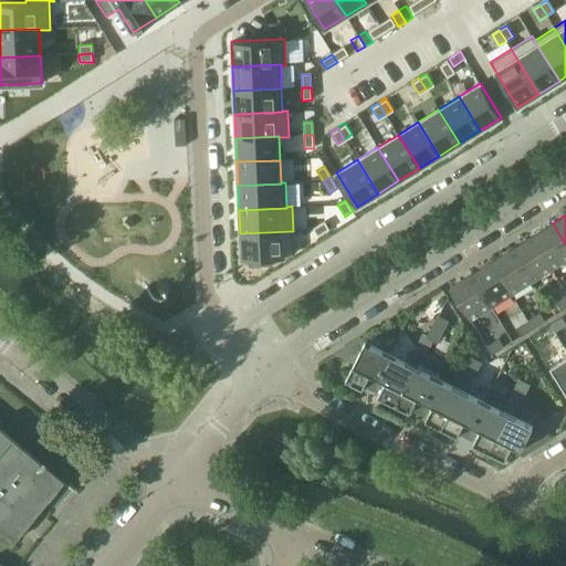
[(324,221),(313,229),(317,237),(329,230),(324,221)]
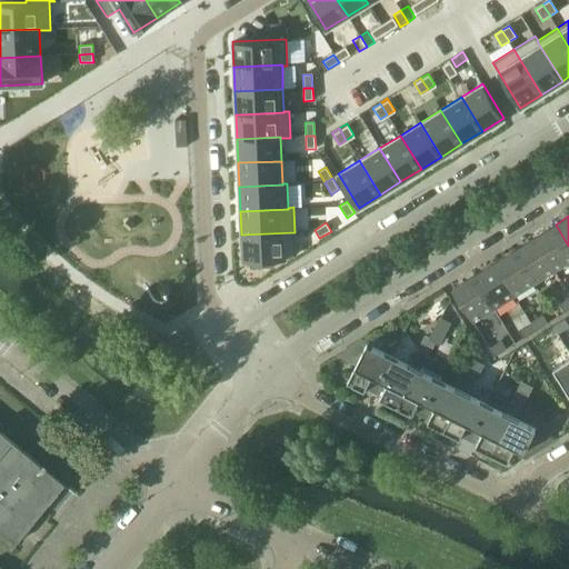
[(568,246),(556,225),(535,238),(556,270),(568,261),(568,246)]
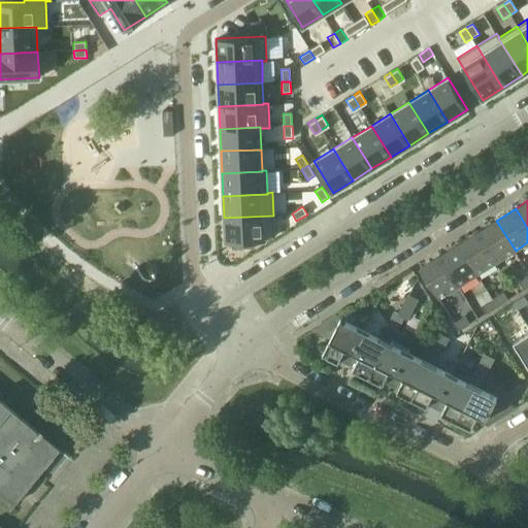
[(273,216),(224,218),(225,241),(269,239),(274,236),(273,216)]
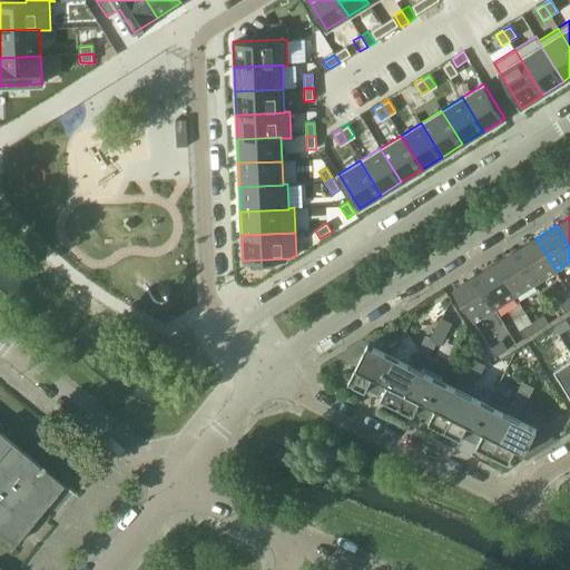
[(536,238),(516,252),(536,284),(557,271),(536,238)]
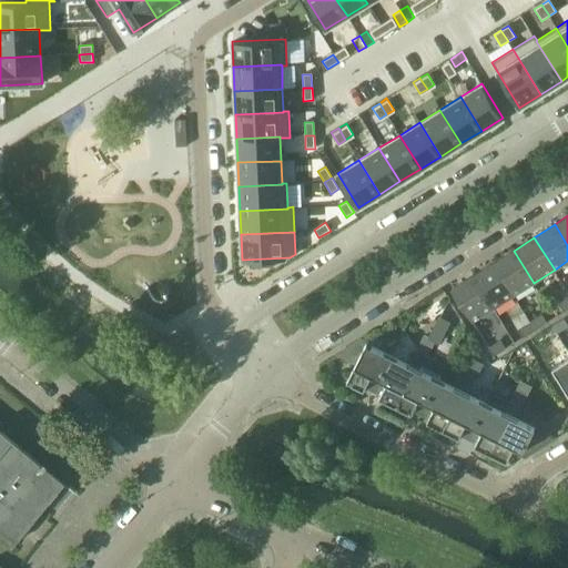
[(514,251),(493,263),(513,295),(534,283),(514,251)]
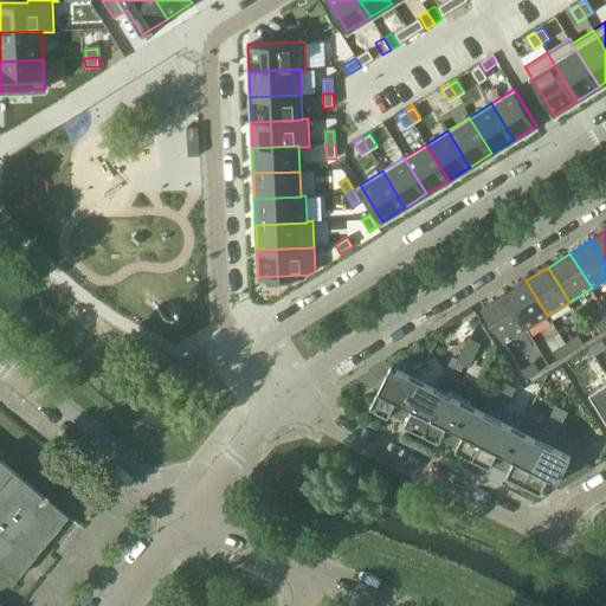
[(526,281),(504,295),(526,329),(547,315),(526,281)]
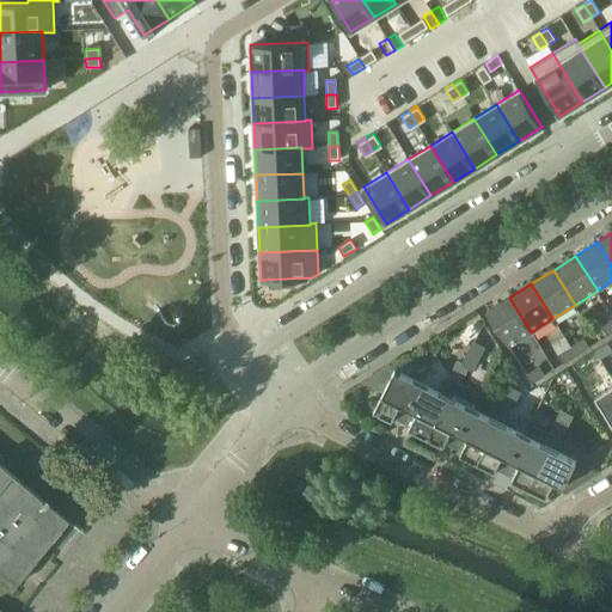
[(509,298),(487,311),(508,347),(531,332),(509,298)]
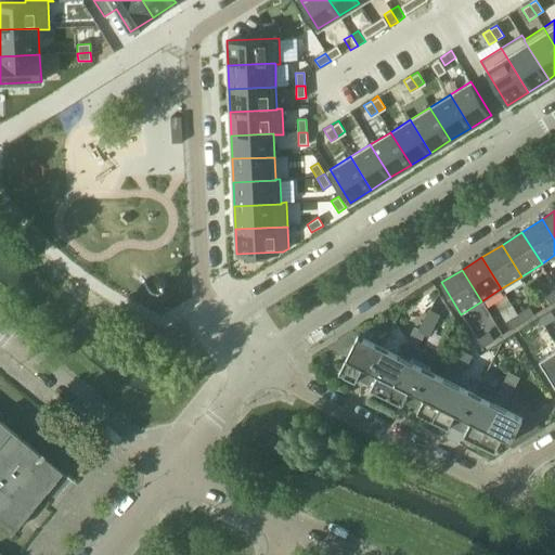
[(554,291),(545,297),(551,305),(554,301),(554,291)]
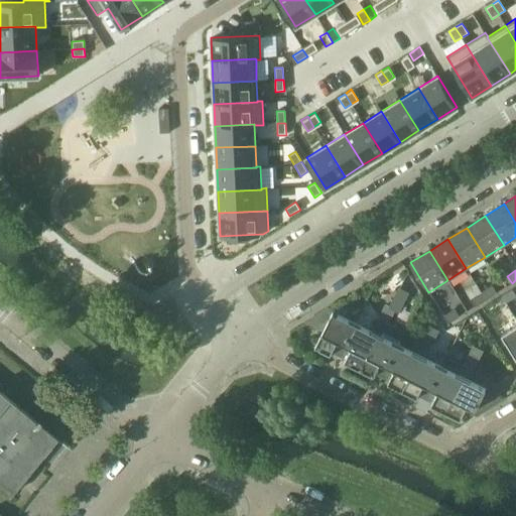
[(492,285),(481,292),(486,300),(496,293),(492,285)]
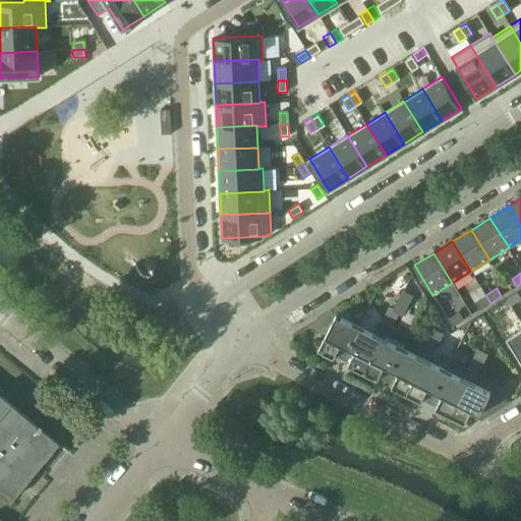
[(394,310),(398,312),(402,314),(411,296),(403,292),(394,310)]
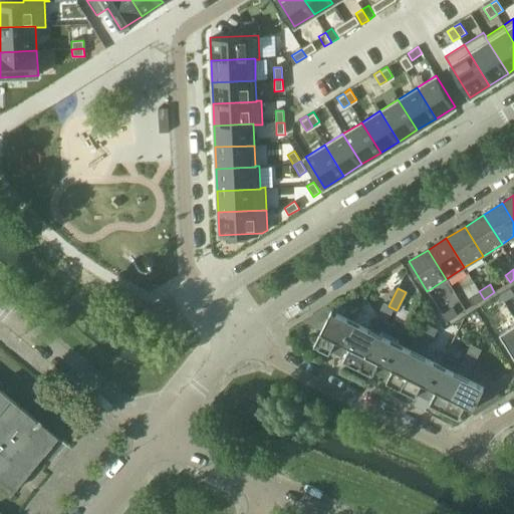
[(513,294),(510,288),(500,295),(504,302),(513,295),(513,294)]
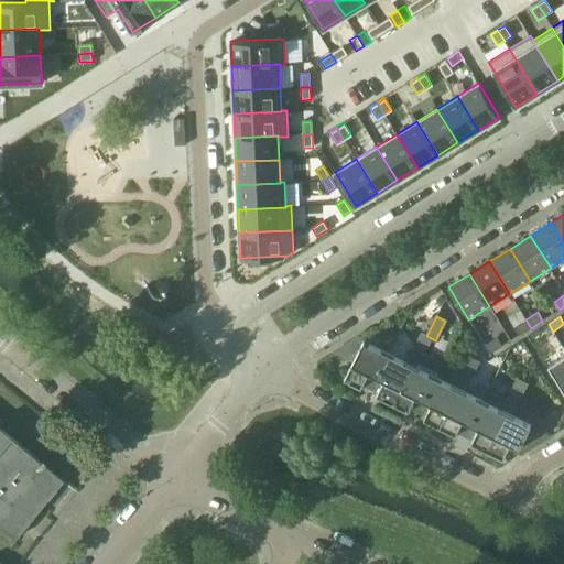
[(513,327),(519,335),(531,328),(525,320),(513,327)]
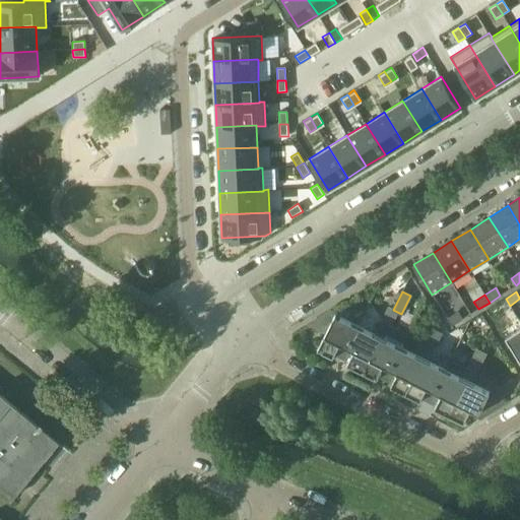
[(397,312),(393,310),(389,308),(382,321),(390,325),(397,312)]
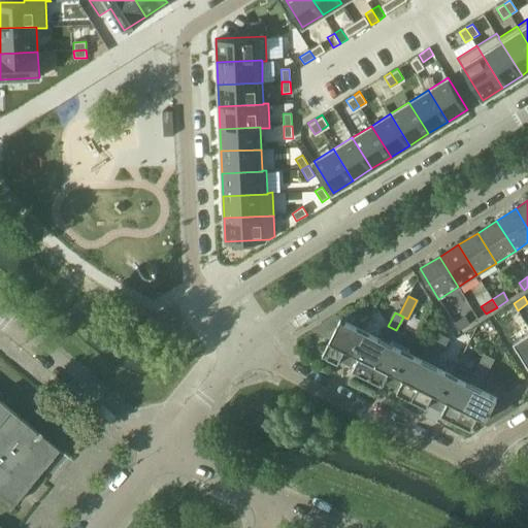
[(465,317),(454,323),(458,331),(469,324),(465,317)]
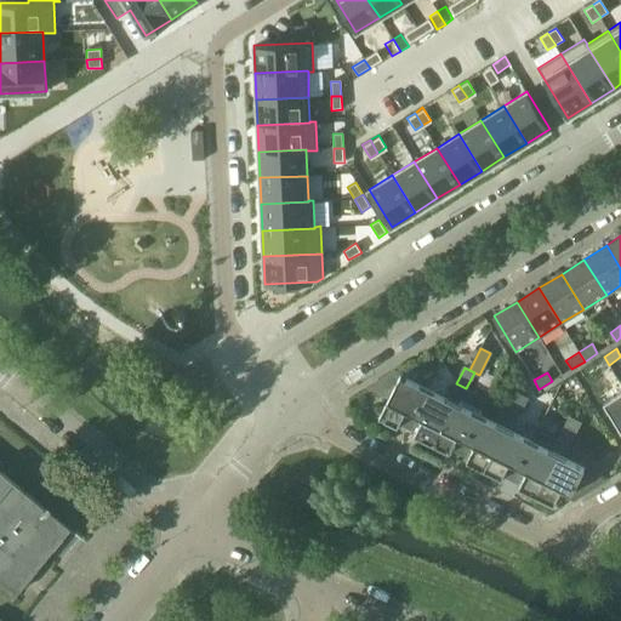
[(400,375),(398,380),(388,375),(370,387),(389,397),(379,417),(399,428),(403,421),(409,425),(427,388),(400,375)]
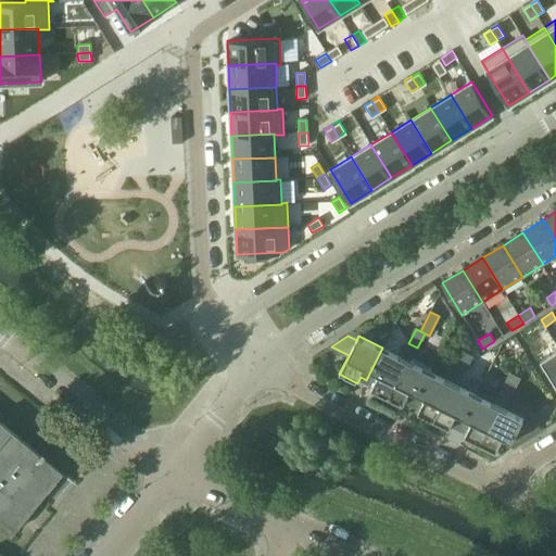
[(417,348),(408,343),(402,356),(406,358),(387,397),(404,406),(406,401),(413,404),(429,370),(437,357),(417,348)]
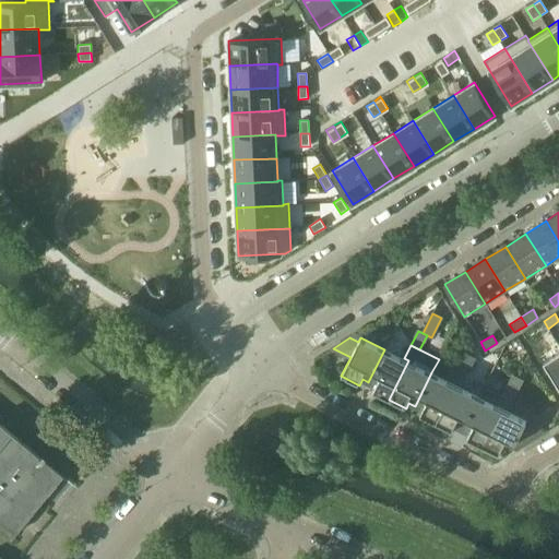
[(408,360),(404,358),(384,349),(368,382),(375,385),(371,391),(389,400),(408,360)]
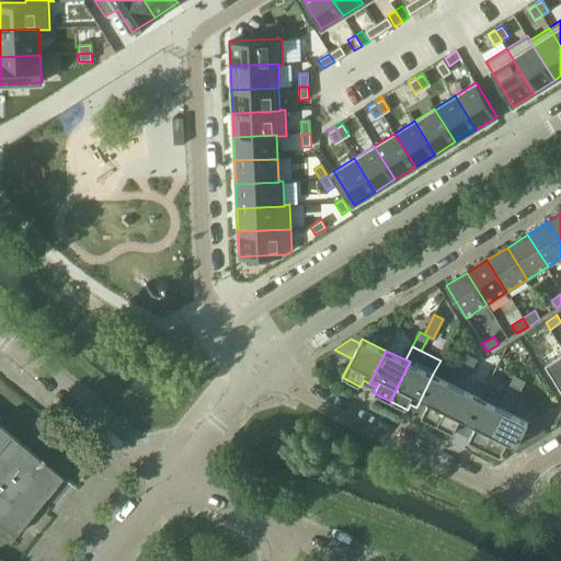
[(560,353),(545,364),(560,390),(560,353)]
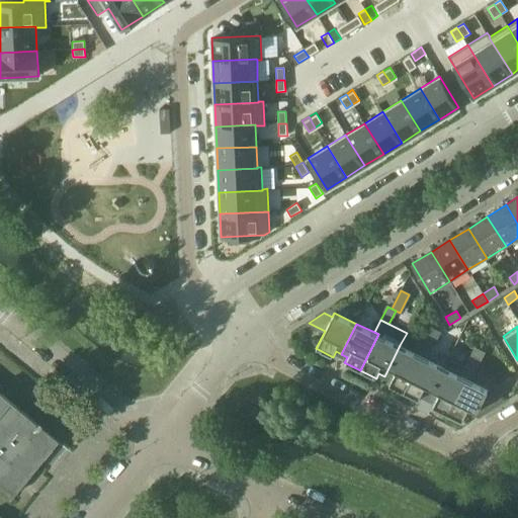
[(431,328),(424,341),(433,345),(439,332),(431,328)]
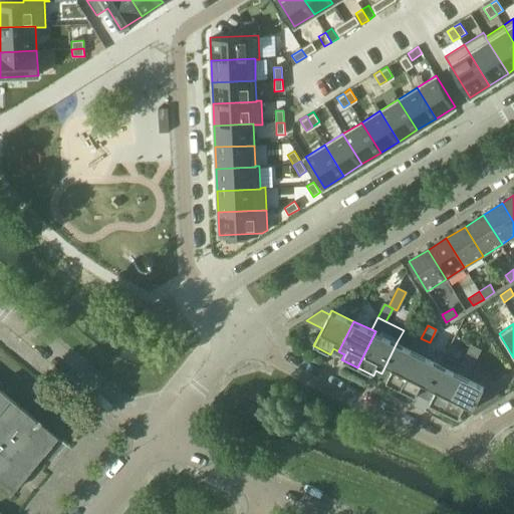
[(440,364),(423,355),(430,342),(421,338),(415,351),(419,353),(401,390),(417,398),(419,393),(425,395),(440,364)]
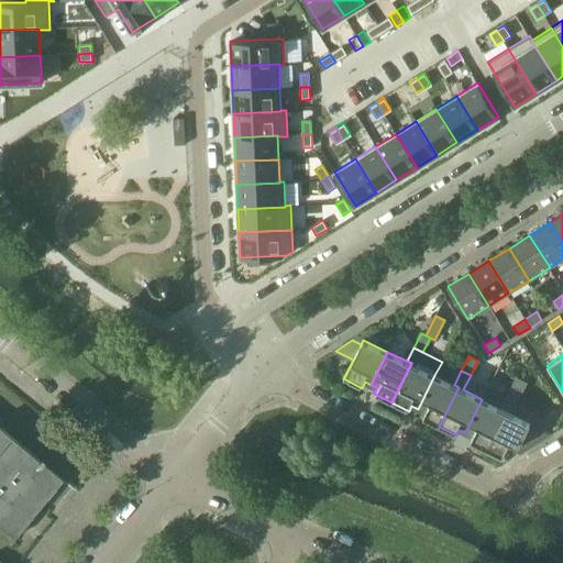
[(459,387),(454,385),(434,375),(418,409),(424,412),(421,418),(439,427),(459,387)]
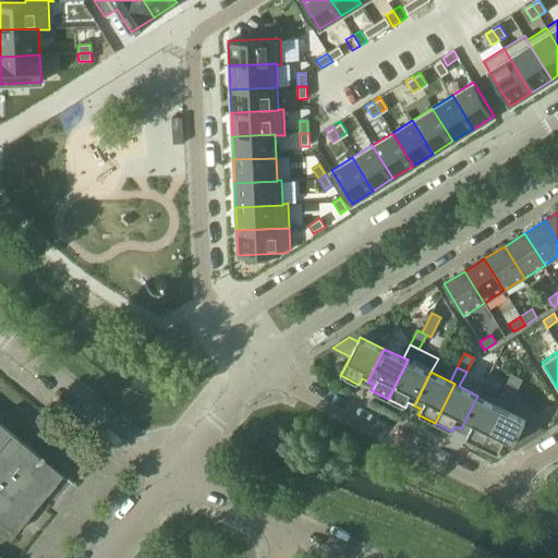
[(511,375),(504,390),(513,395),(520,379),(511,375)]
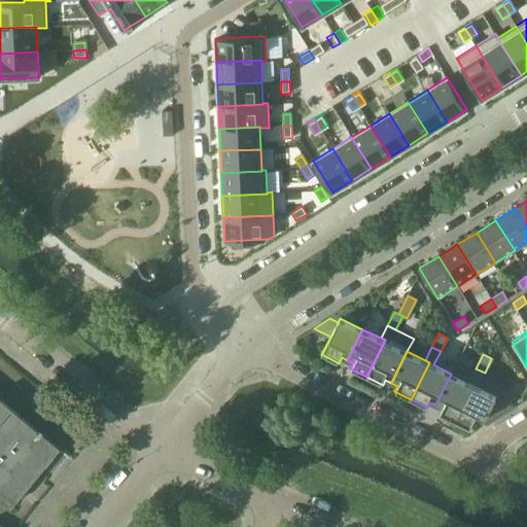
[(515,406),(478,387),(485,373),(476,369),(468,383),(473,385),(455,422),(471,430),(478,417),(484,420),(485,418),(490,421),(515,406)]
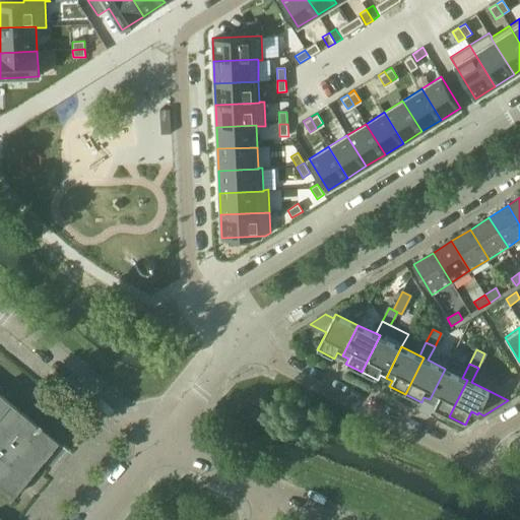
[(462,378),(445,369),(430,399),(435,402),(433,408),(449,416),(467,380),(462,378)]
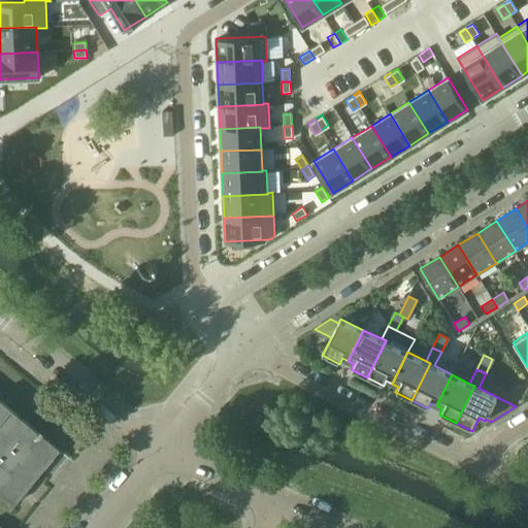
[(57,448),(4,404),(0,400),(0,494),(10,503),(35,473),(38,469),(57,448)]
